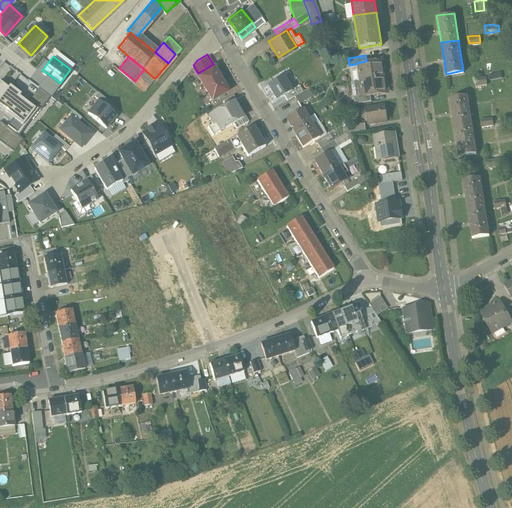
[(366,61),(356,63),(356,64),(358,63),(360,77),(358,78),(358,79),(383,75),(382,69),(384,65),(384,61),(380,59),(366,61)]
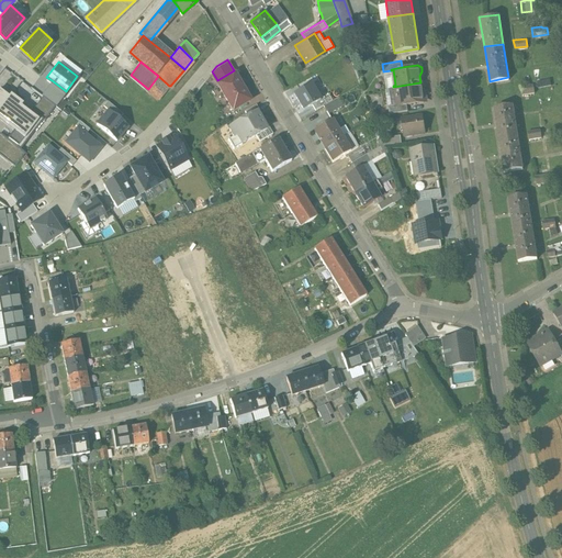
[(250,97),(234,70),(217,80),(233,107),(250,97)]
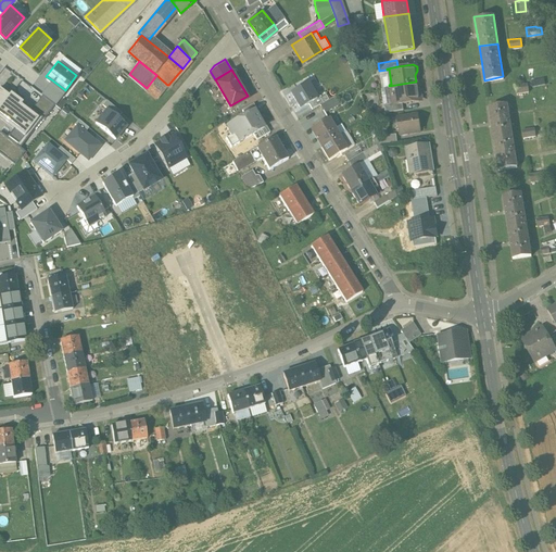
[(167,85),(156,75),(147,88),(156,97),(167,85)]
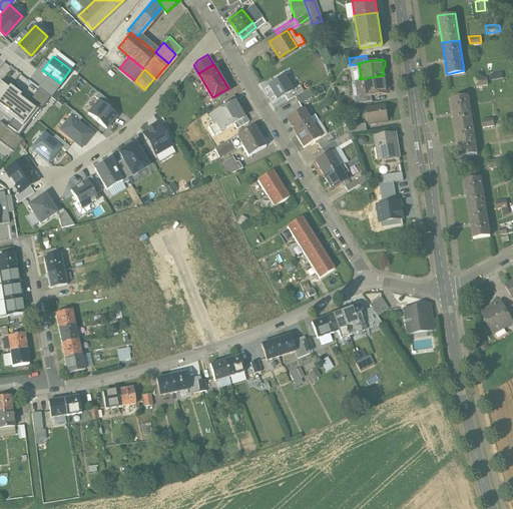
[(51,94),(60,83),(47,73),(38,84),(39,85),(50,93),(51,94)]
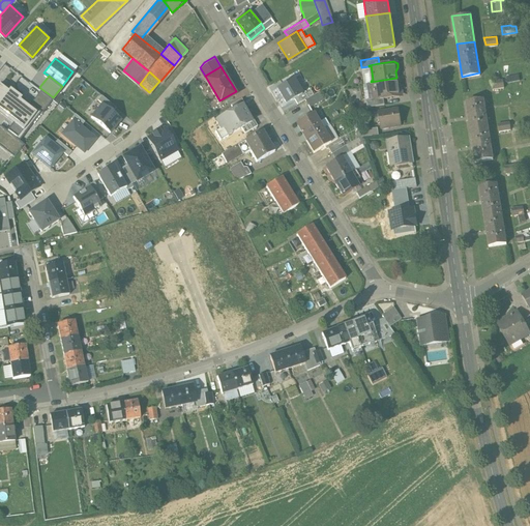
[(293,76),(276,85),(285,101),(303,90),(293,76)]
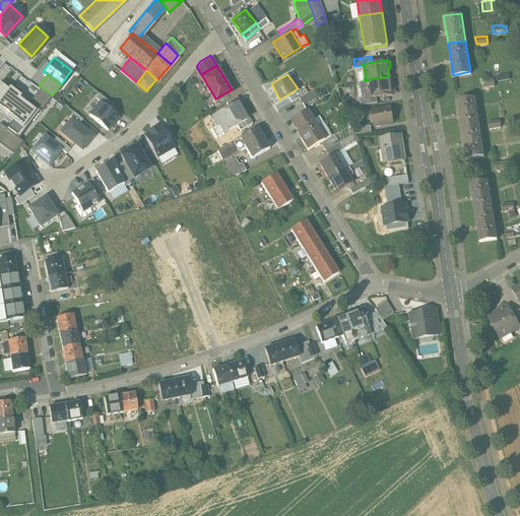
[(389,76),(364,80),(365,81),(366,80),(368,94),(367,95),(367,97),(376,95),(391,92),(394,89),(393,84),(391,82),(389,76)]
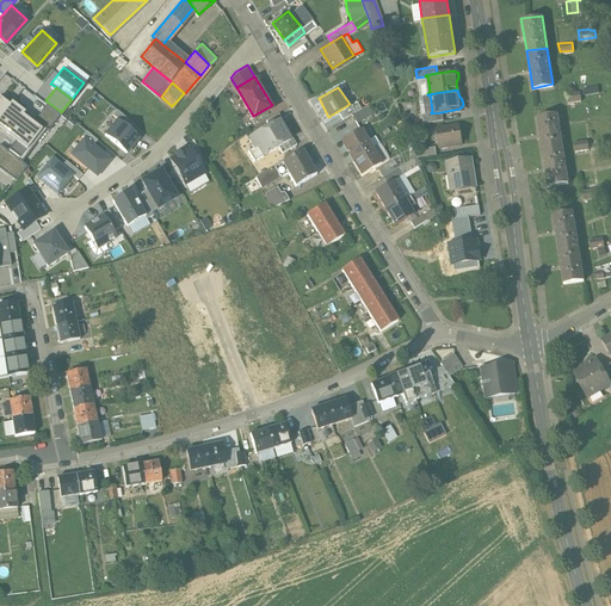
[(579,90),(566,92),(567,100),(580,98),(579,90)]
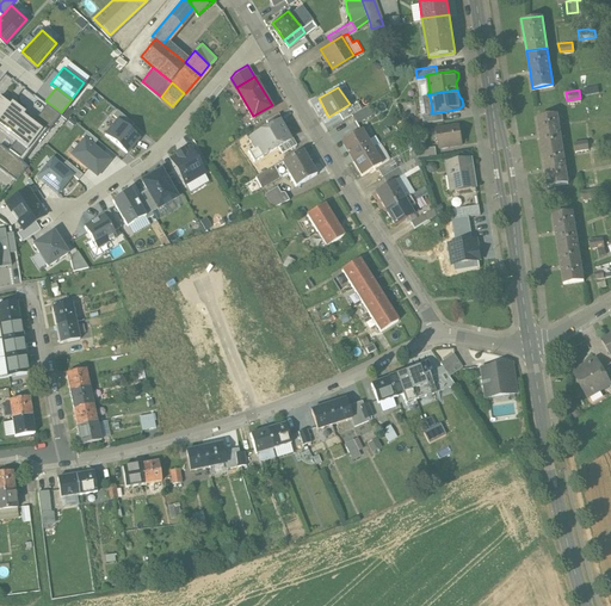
[(0,125),(16,137),(7,147),(0,141),(0,165),(10,173),(23,159),(47,127),(48,125),(37,118),(36,118),(35,117),(1,92),(0,93),(0,125)]
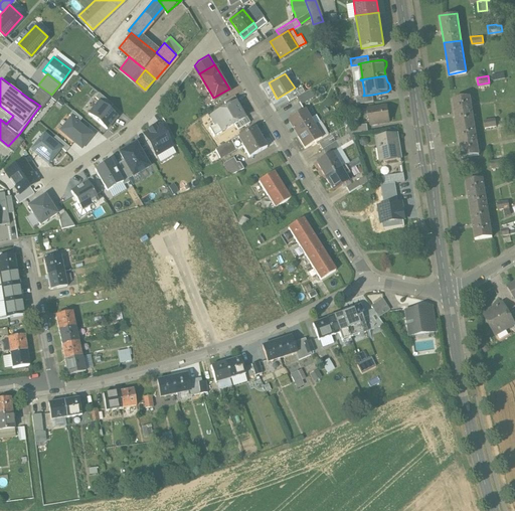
[(40,106),(39,107),(41,108),(50,94),(39,86),(29,99),(30,100),(31,100),(40,106)]
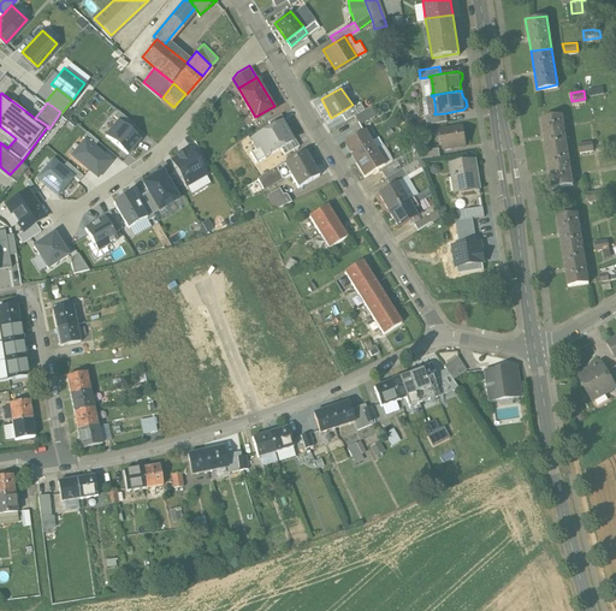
[(371,102),(354,112),(359,120),(365,116),(366,118),(375,112),(371,102)]
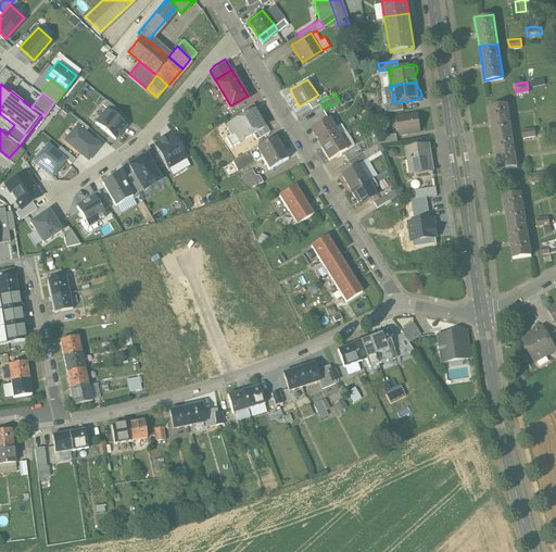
[(117,114),(122,110),(106,97),(102,102),(108,105),(117,114)]
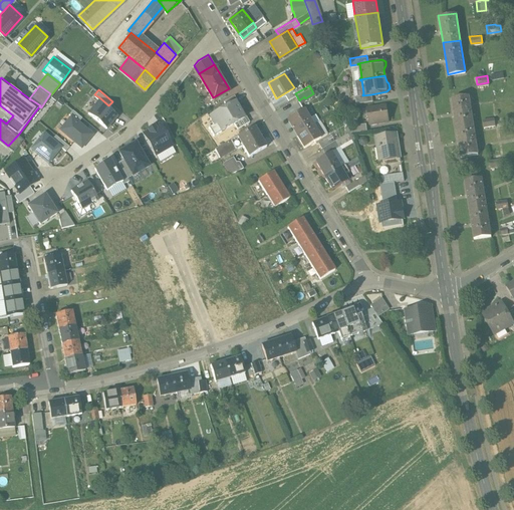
[(234,92),(224,98),(227,104),(235,99),(238,98),(234,92)]
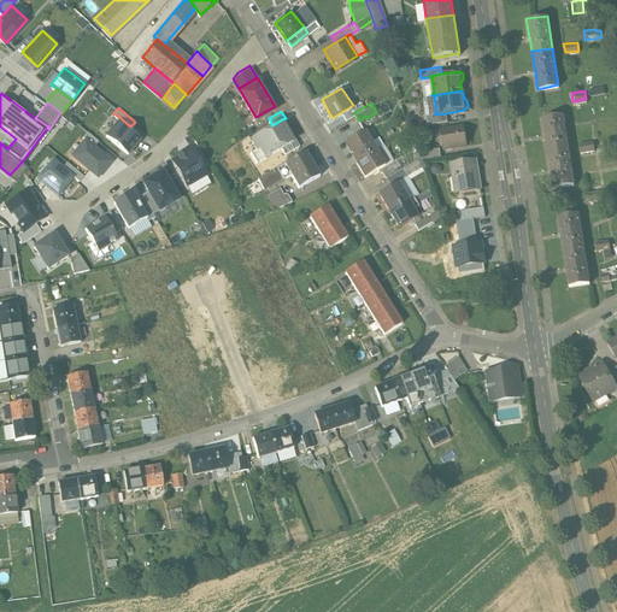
[(563,113),(542,117),(547,147),(568,143),(563,113)]
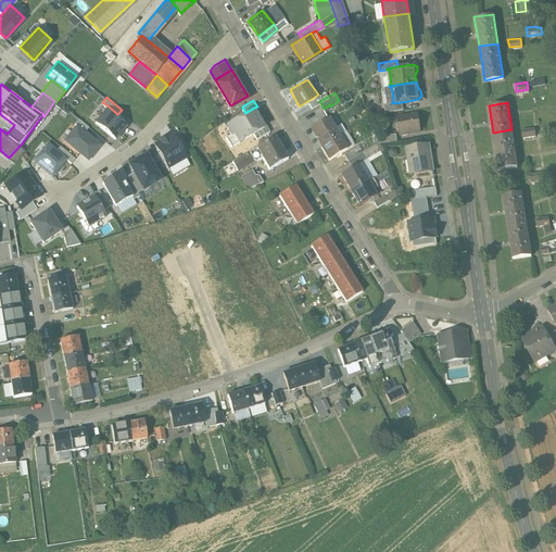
[(108,105),(96,120),(115,137),(127,123),(117,114),(108,105)]
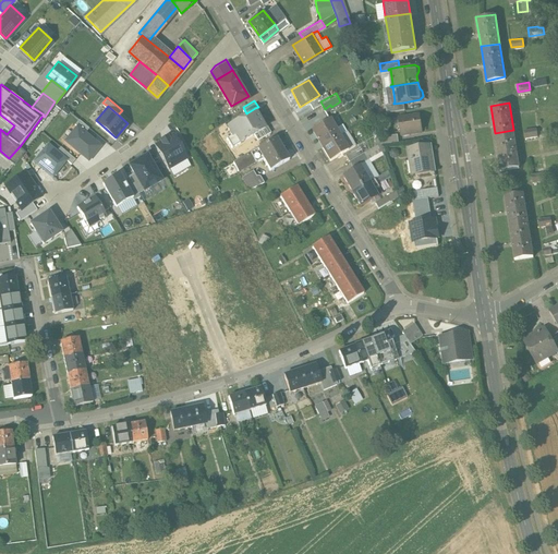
[(255,108),(246,113),(228,124),(232,133),(235,131),(240,140),(254,131),(265,125),(265,124),(255,108)]
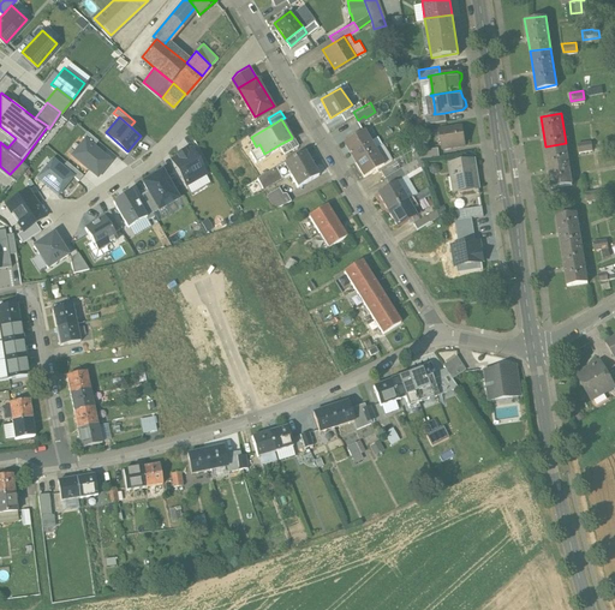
[(461,124),(439,127),(441,147),(442,147),(442,145),(455,143),(457,144),(464,143),(461,124)]
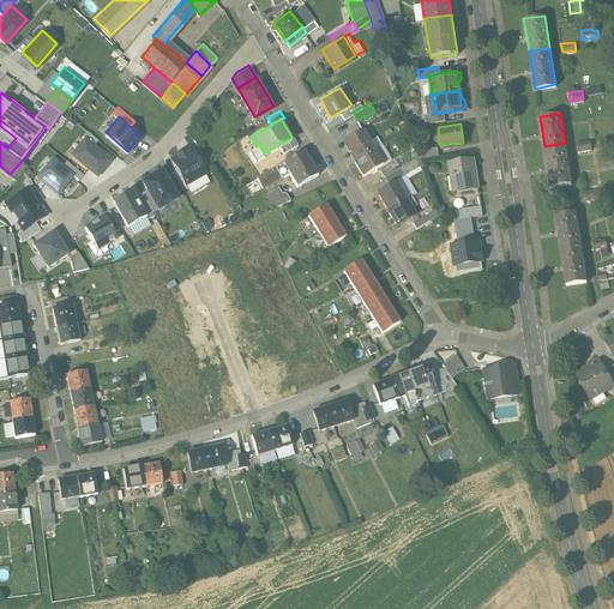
[(374,146),(362,127),(344,139),(355,158),(356,157),(374,146)]
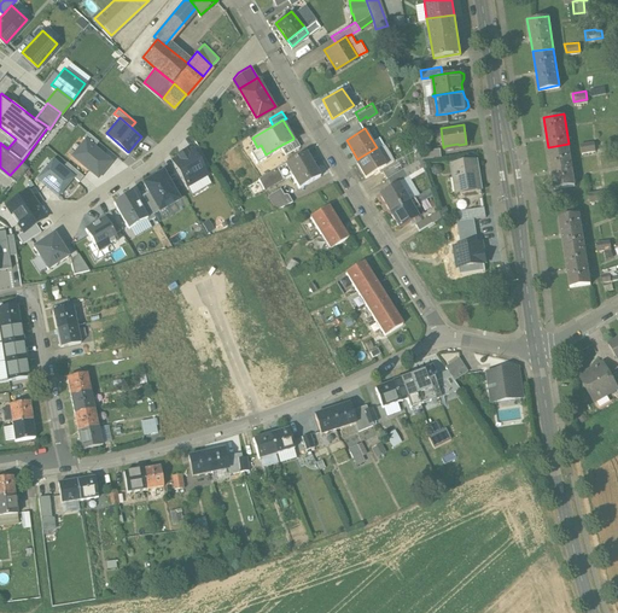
[(83,135),(86,138),(94,144),(99,139),(87,129),(83,135)]
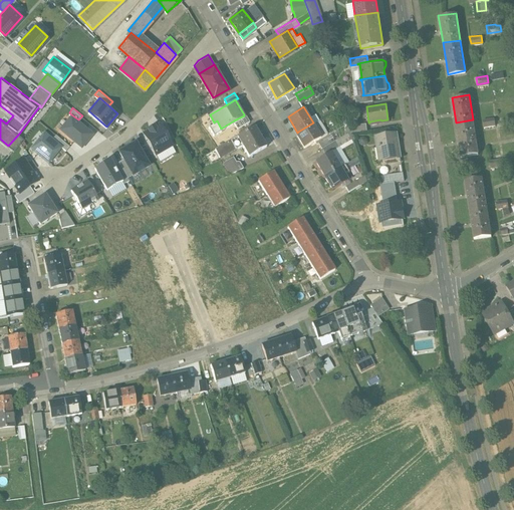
[(244,115),(234,120),(237,125),(249,118),(246,113),(244,114),(244,115)]
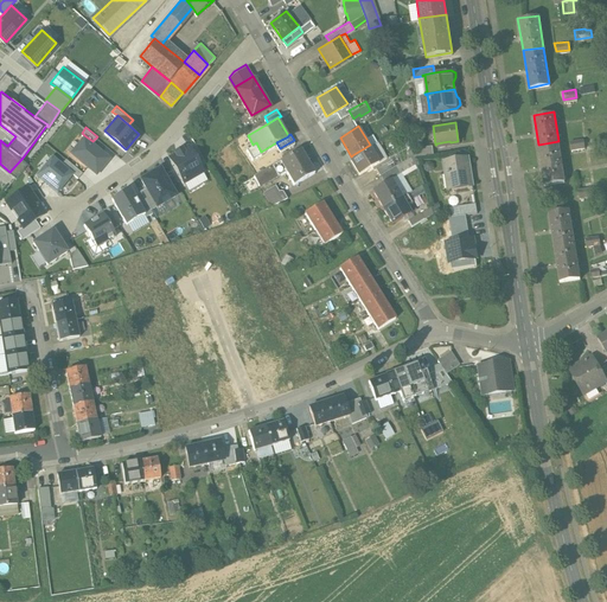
[(96,171),(109,155),(93,141),(84,135),(71,151),(96,171)]
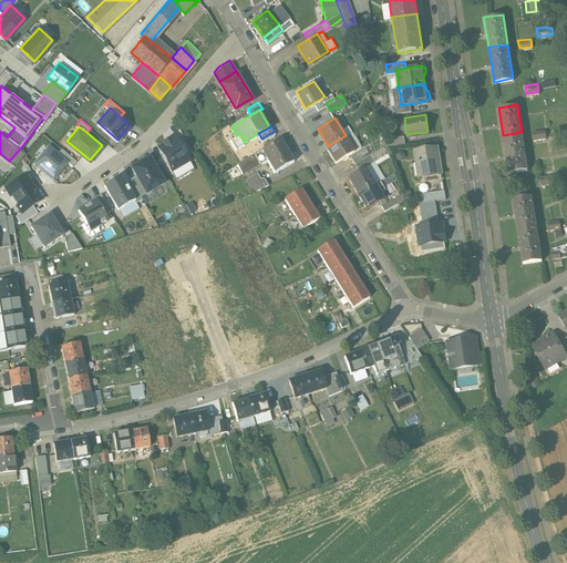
[(545,129),(533,130),(534,139),(546,136),(545,129)]
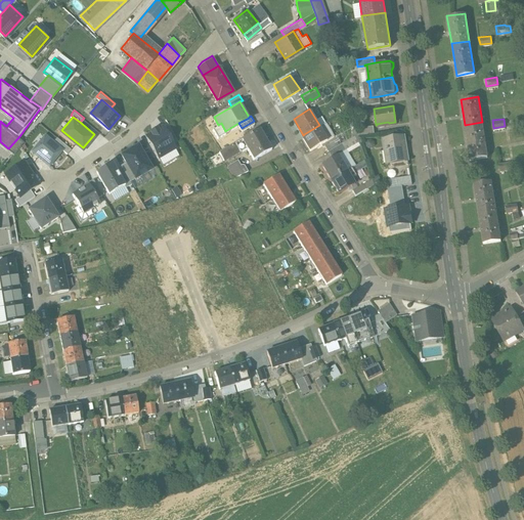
[(487,156),(482,122),(465,125),(470,158),(487,156)]
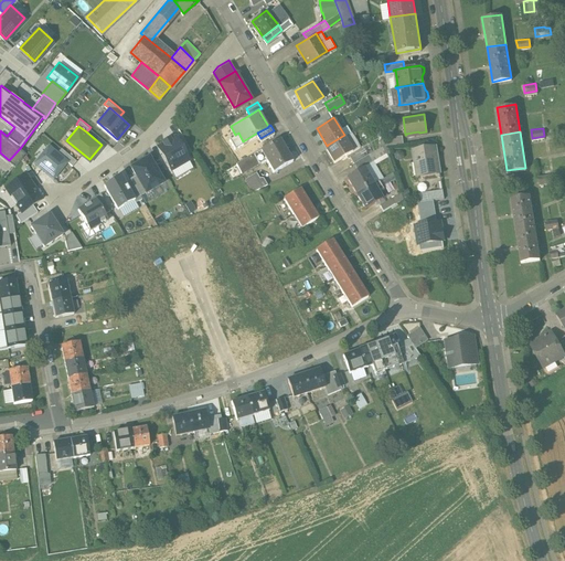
[(349,133),(344,135),(352,149),(356,146),(349,133)]
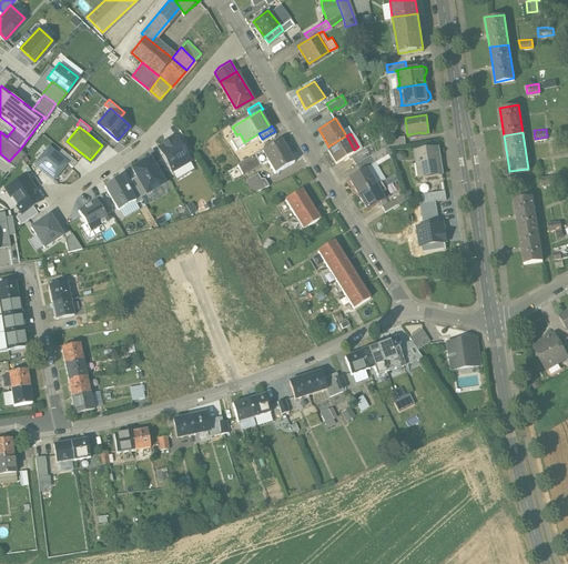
[(159,145),(172,168),(190,158),(176,136),(171,139),(170,138),(164,141),(164,142),(159,145)]
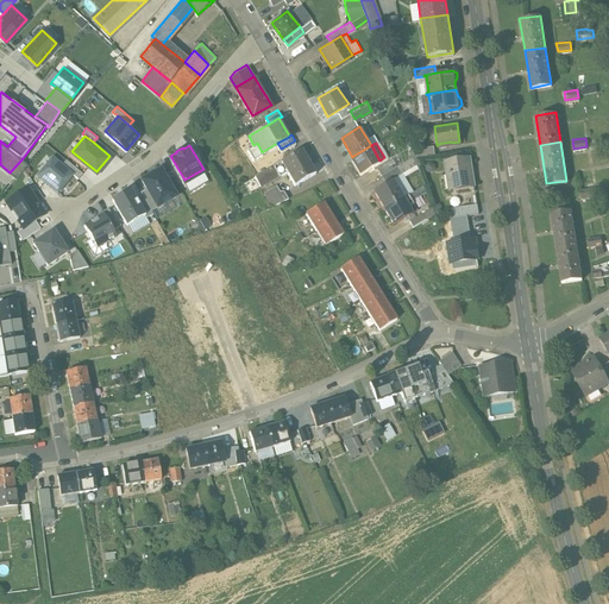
[(371,145),(353,156),(362,171),(380,161),(371,145)]
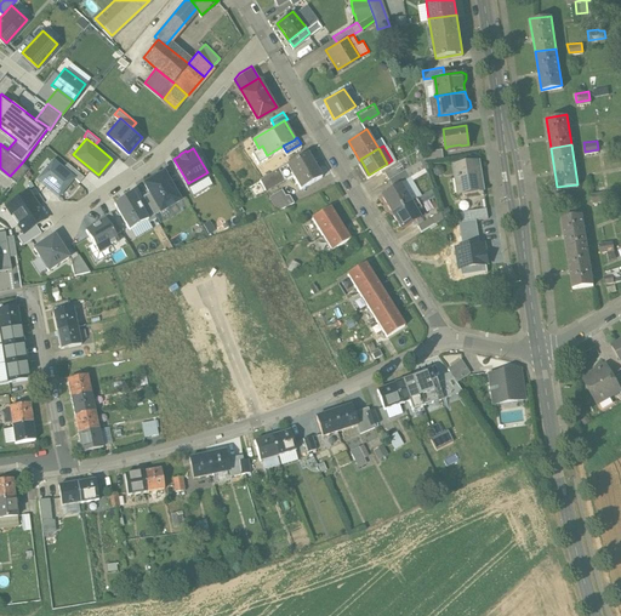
[(442,148),(425,150),(425,155),(423,155),(423,158),(443,155),(442,148)]
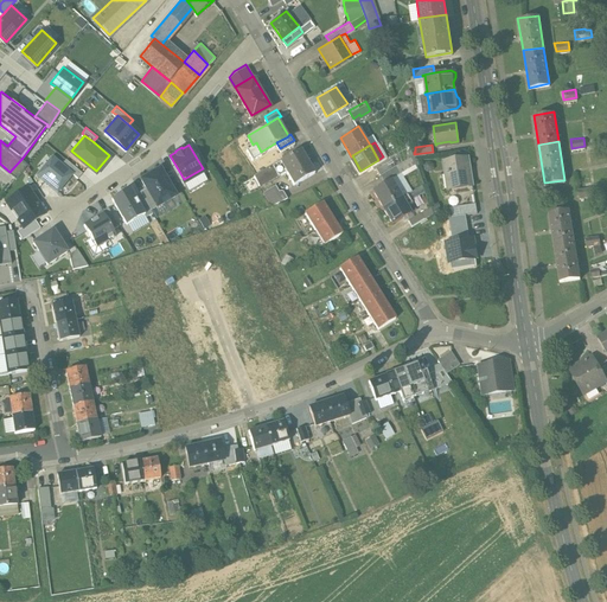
[(300,146),(280,158),(286,167),(294,181),(315,170),(300,146)]
